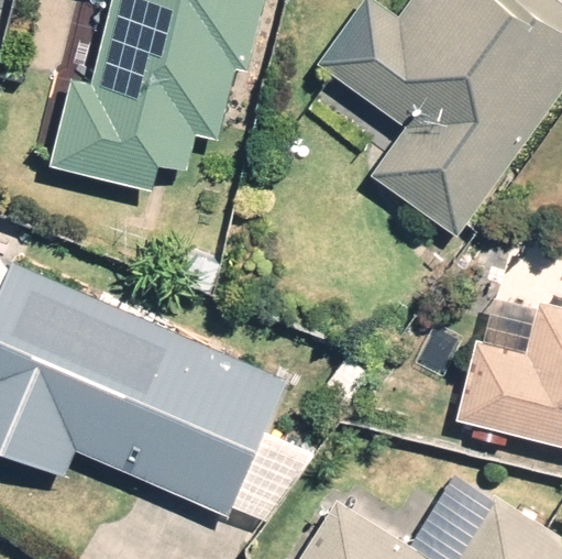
[(111,0),(94,85),(70,80),(51,170),(152,192),(157,166),(187,173),(195,138),(217,142),(233,70),(248,73),(263,0),(111,0)]
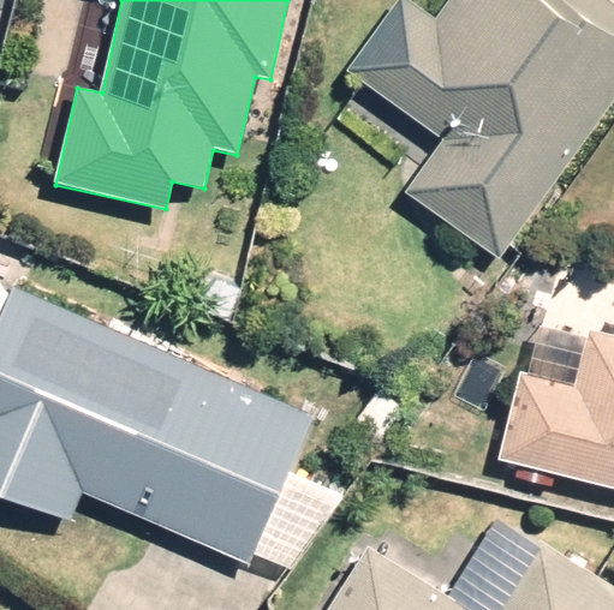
[(498,259),(613,101),(613,3),(609,0),(447,0),(434,19),(406,0),(395,0),(344,71),(440,142),(404,191),(498,259)]
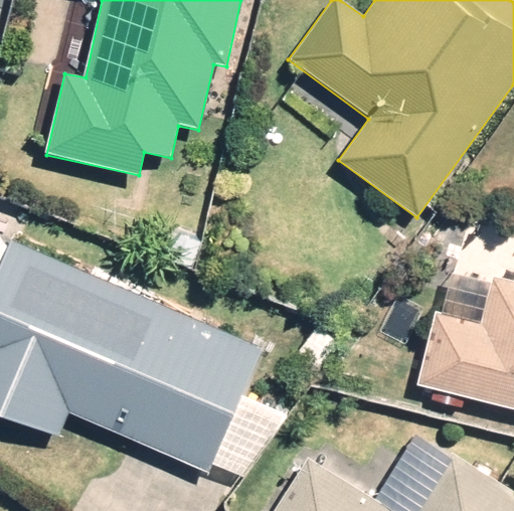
[(201,243),(172,233),(163,260),(192,270),(201,243)]
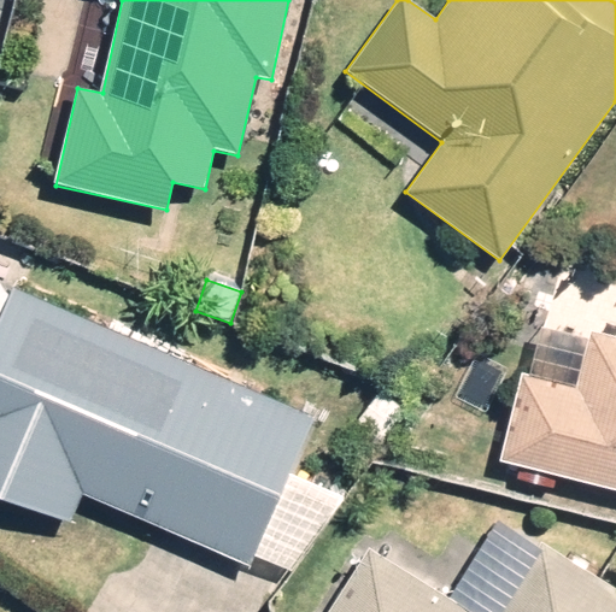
[(315,415),(13,288),(0,318),(0,492),(71,523),(82,495),(251,565),(254,555),(292,571),(342,496),(289,474),(315,415)]
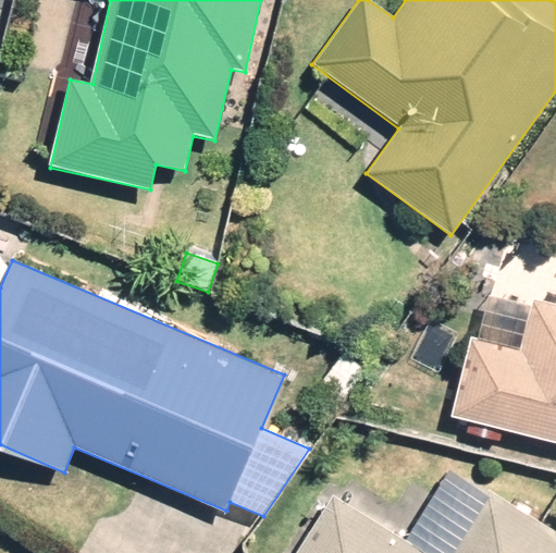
[(503,430),(555,442),(555,305),(532,299),(531,306),(487,295),(477,340),(470,338),(449,416),(468,420),(465,433),(499,442),(503,430)]
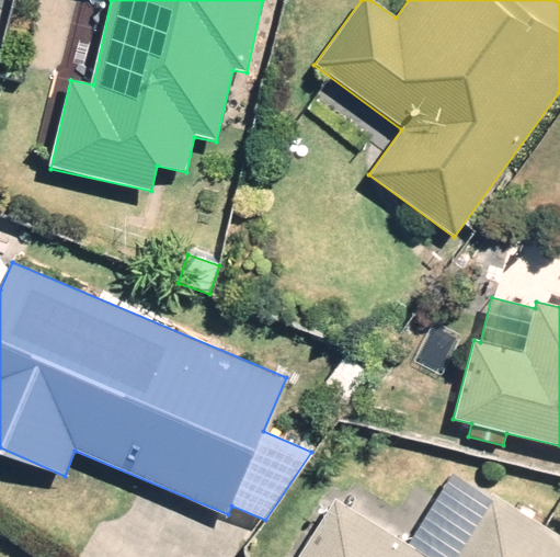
[(346,404),(369,375),(345,355),(322,385),(346,404)]
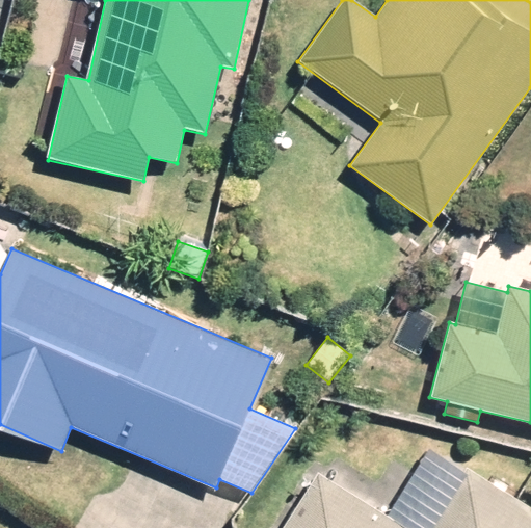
[(406,527),(317,472),(281,527),(530,527),(530,507),(465,467),(426,527),(406,527)]
